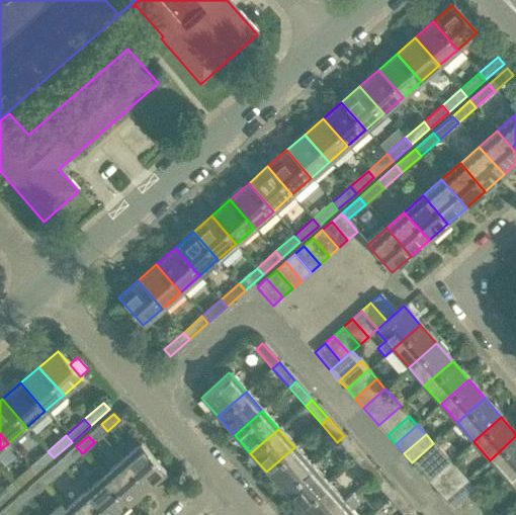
[(354,460),(360,454),(344,436),(337,442),(354,460)]
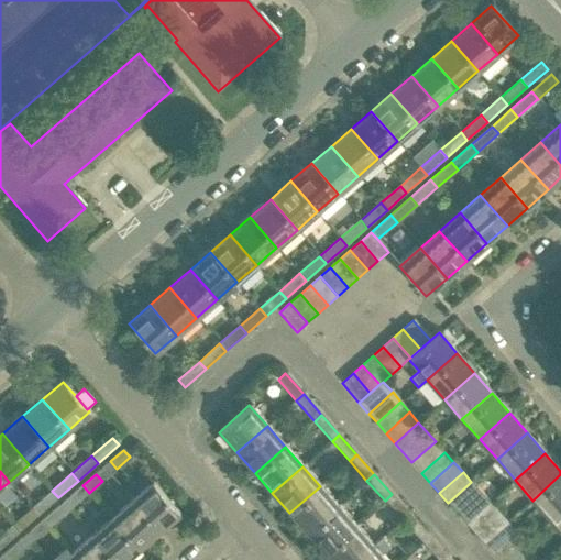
[(550,520),(560,511),(560,474),(532,501),(550,520)]
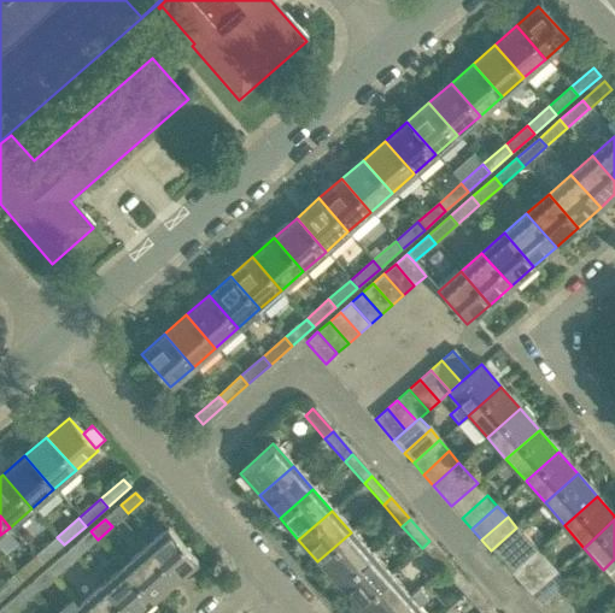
[(510,573),(537,550),(516,528),(491,550),(510,573)]
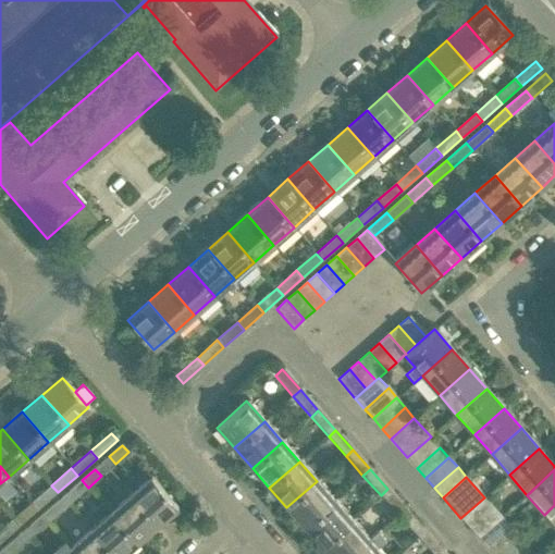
[(157,525),(176,508),(150,478),(131,495),(157,525)]
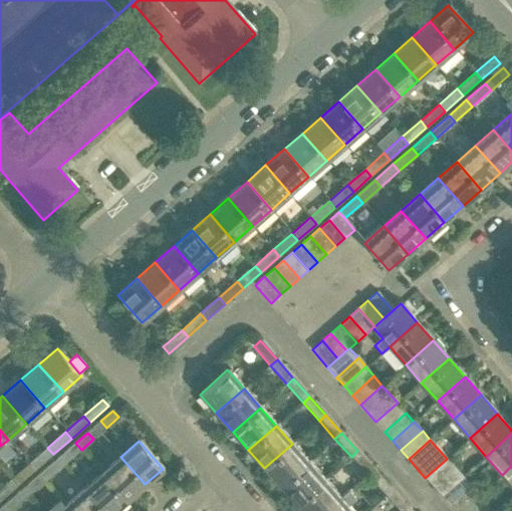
[(63,465),(81,450),(75,443),(57,459),(63,465)]
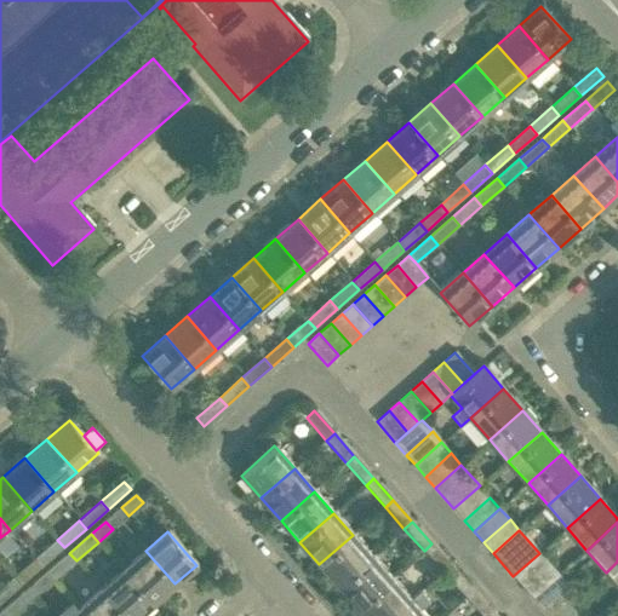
[(338,586),(372,557),(353,535),(319,564),(338,586)]
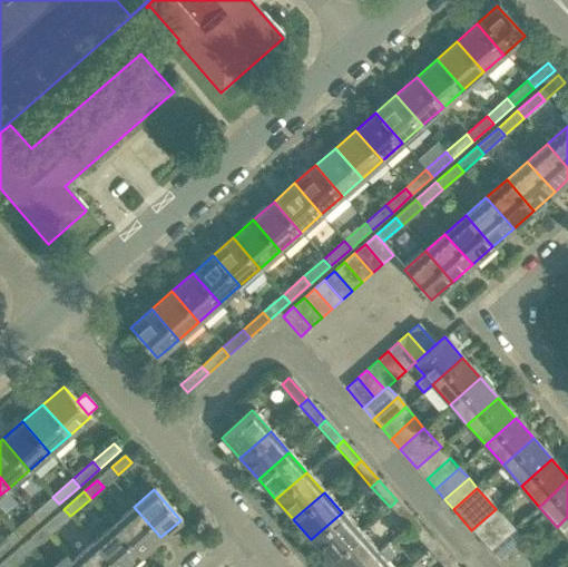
[(39,521),(59,504),(52,497),(32,515),(39,521)]
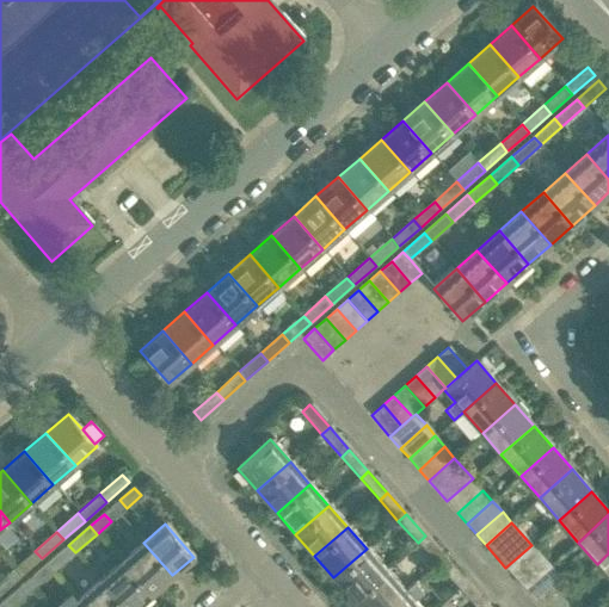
[(437,564),(444,557),(425,536),(418,543),(437,564)]
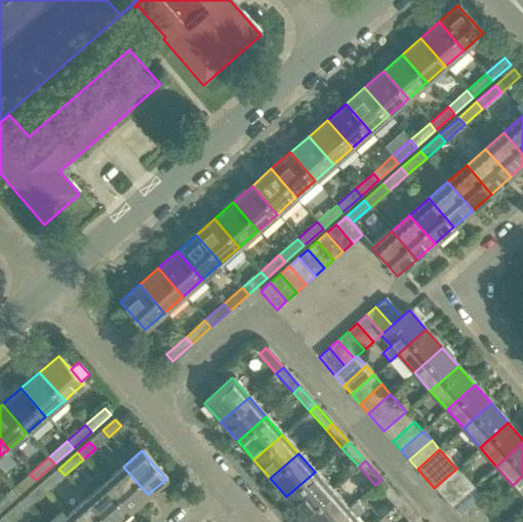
[(129,511),(148,494),(123,467),(105,483),(129,511)]
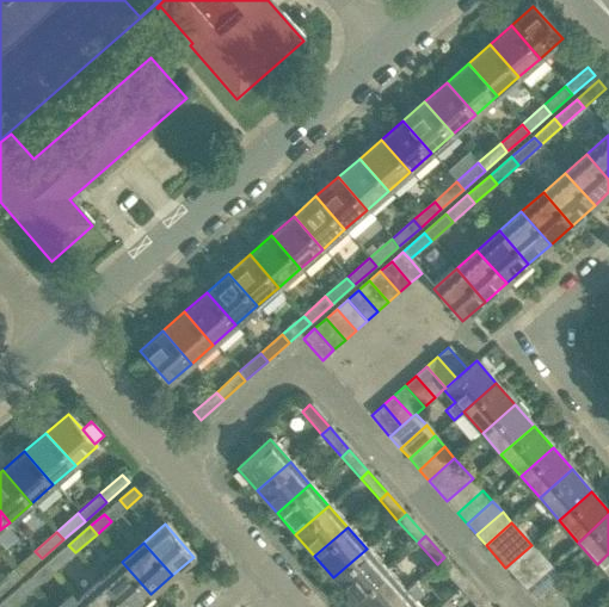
[(54,571),(75,552),(68,545),(47,564),(54,571)]
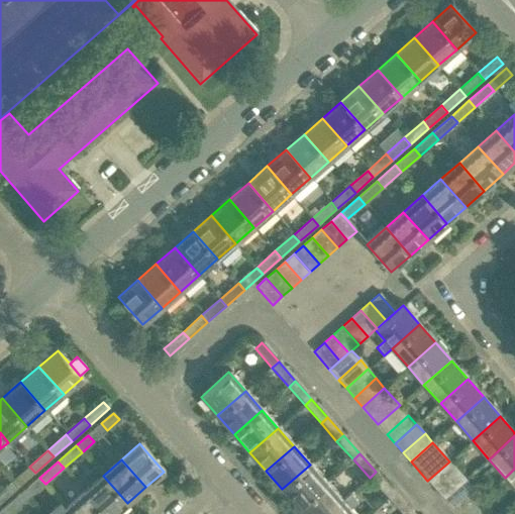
[(444,499),(466,480),(449,461),(427,481),(444,499)]
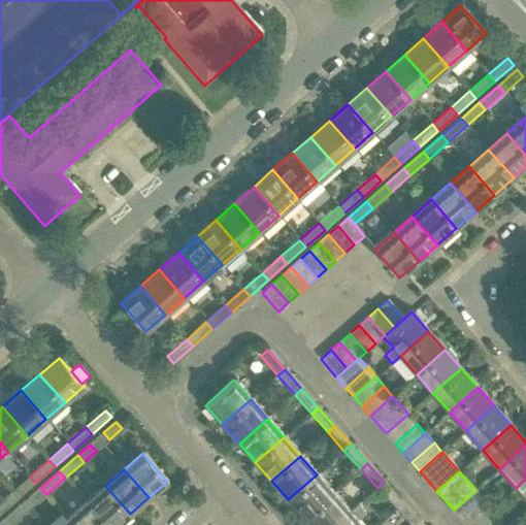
[(305,519),(333,494),(317,474),(288,499),(305,519)]
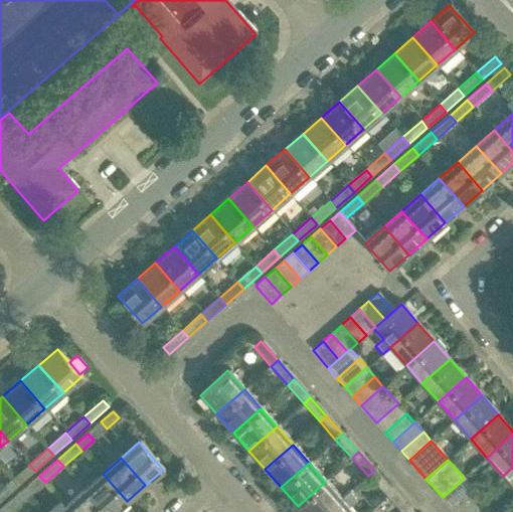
[(16,487),(35,471),(29,465),(11,481),(16,487)]
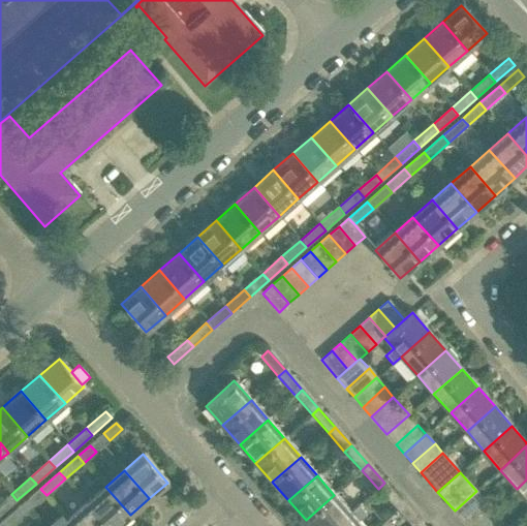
[(526,499),(526,480),(517,489),(526,499)]
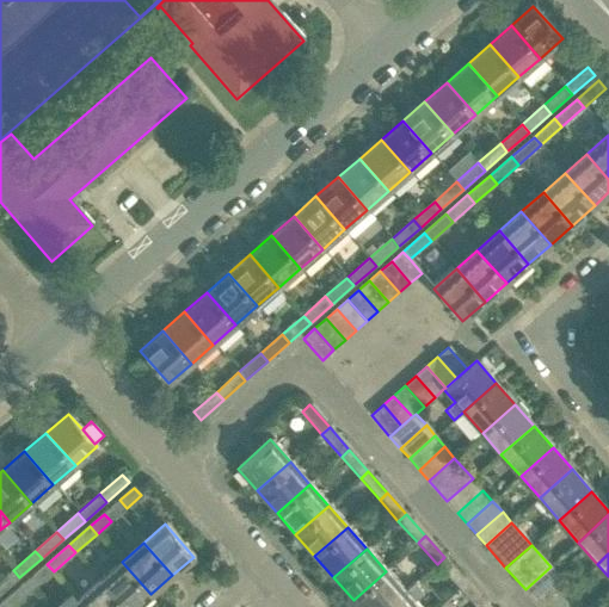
[(456,586),(463,578),(444,557),(437,564),(456,586)]
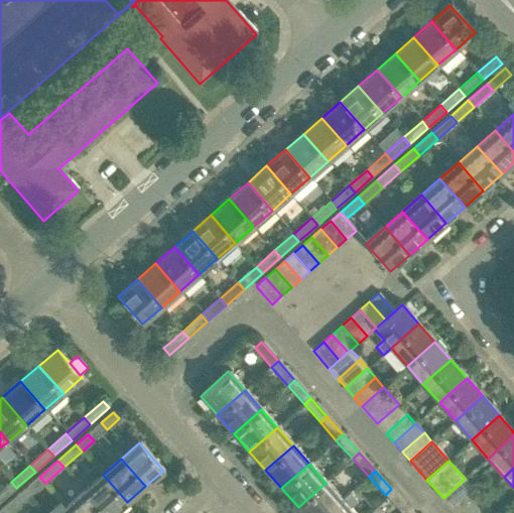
[(115,512),(127,502),(103,475),(85,491),(103,512),(115,512)]
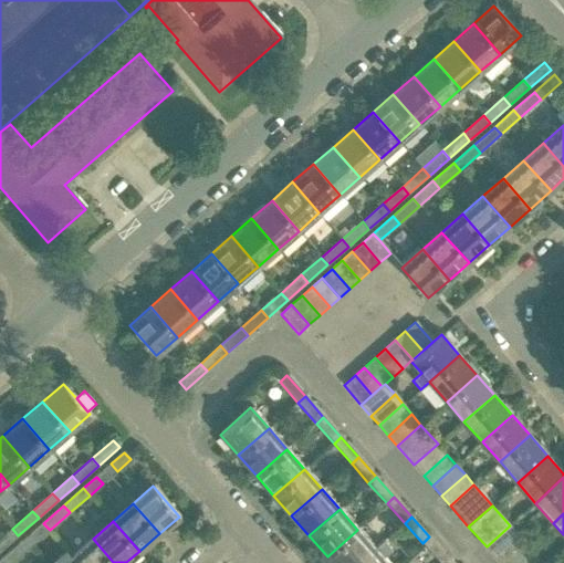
[(29,548),(50,530),(43,523),(23,541),(29,548)]
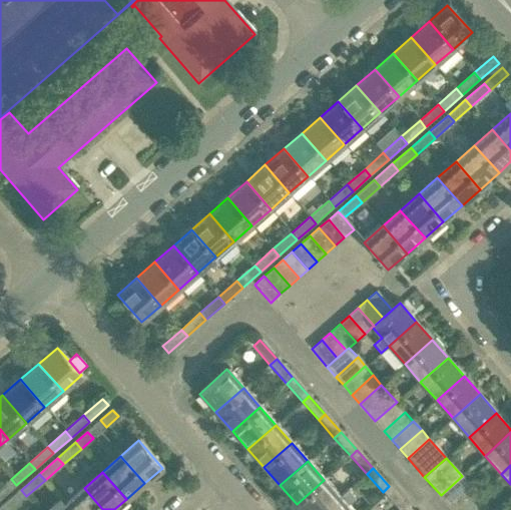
[(448,504),(470,485),(462,476),(441,495),(448,504)]
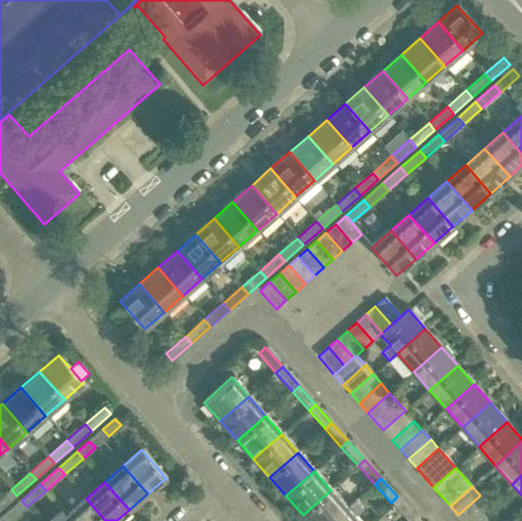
[(0,510),(16,495),(11,489),(0,497),(0,510)]
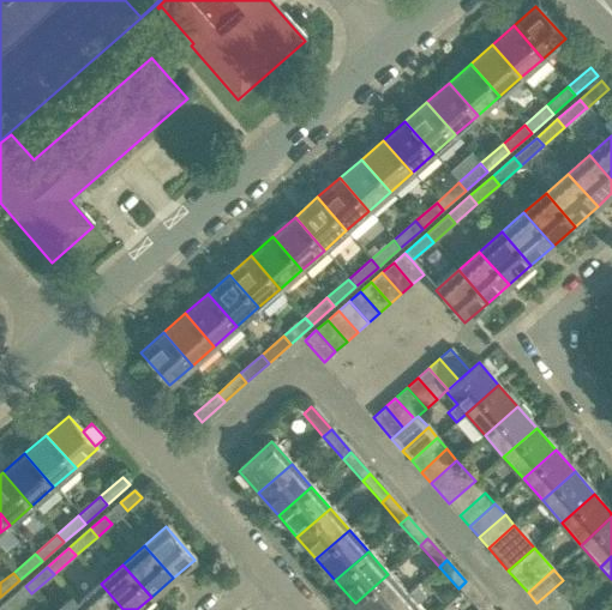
[(390,609),(407,596),(388,574),(355,603),(360,609),(390,609)]
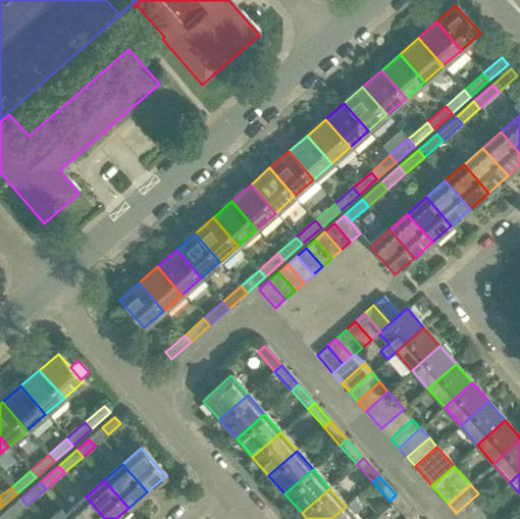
[(468,518),(486,503),(478,494),(456,513),(460,518),(468,518)]
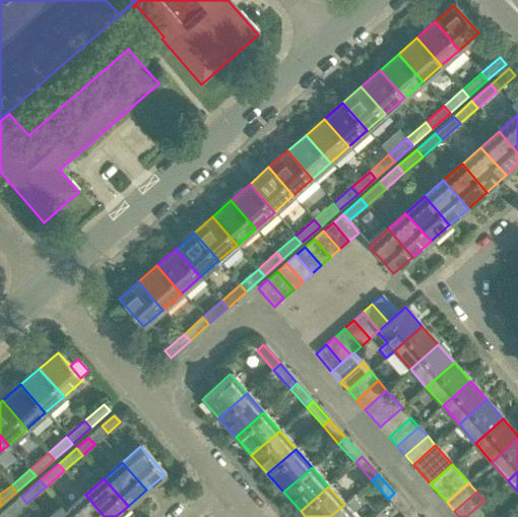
[(406,516),(410,512),(394,493),(388,499),(402,516),(406,516)]
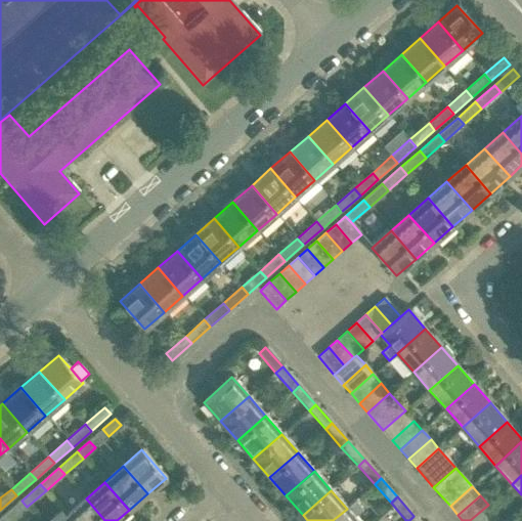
[(104,520),(86,498),(67,515),(72,520),(104,520)]
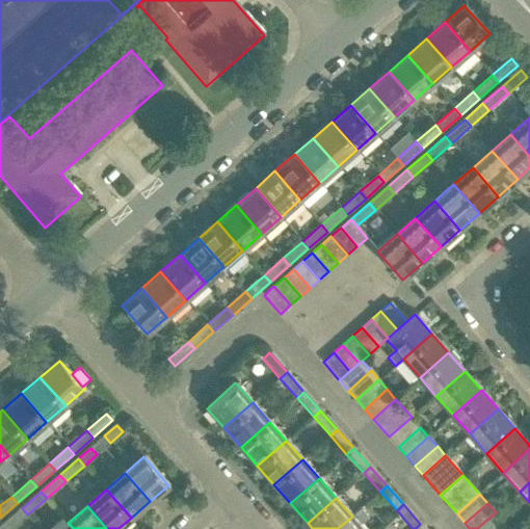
[(11,528),(27,514),(22,508),(2,525),(5,528),(11,528)]
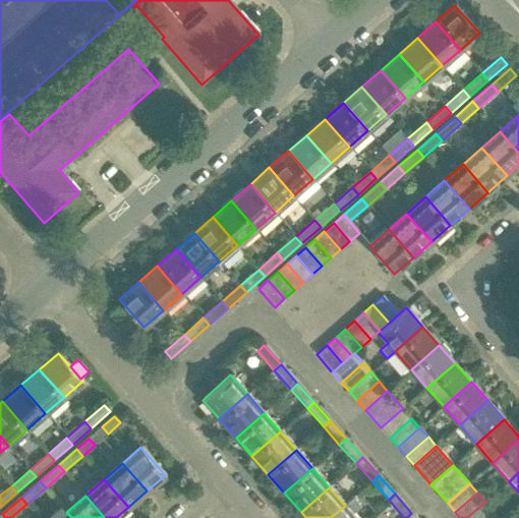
[(352,499),(345,506),(331,517),(355,517),(352,513),(359,507),(352,499)]
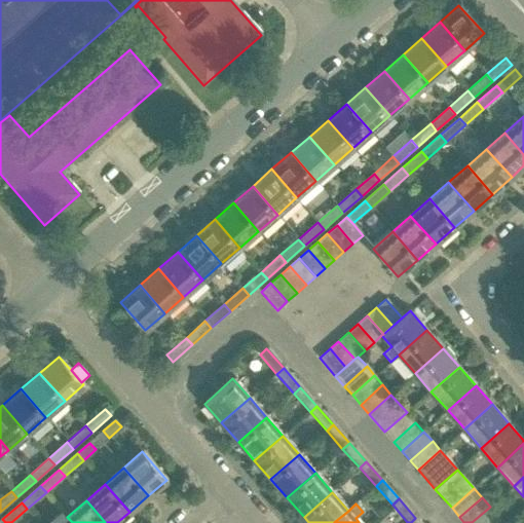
[(491,522),(498,516),(490,507),(472,522),(491,522)]
